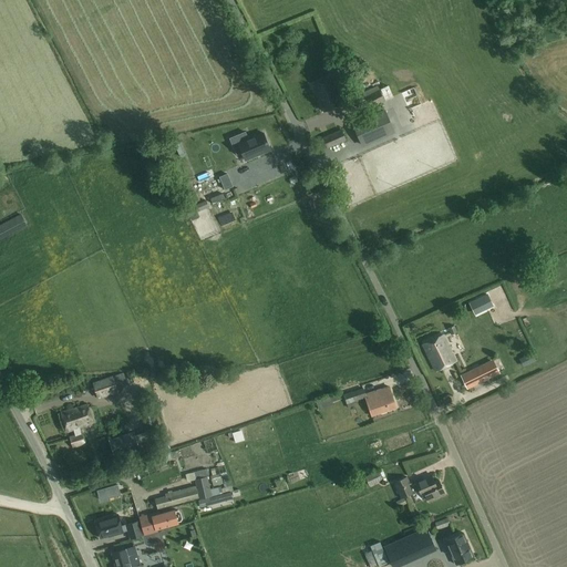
[(332,59),(325,62),(331,78),(333,82),(341,79),(338,71),(332,59)]
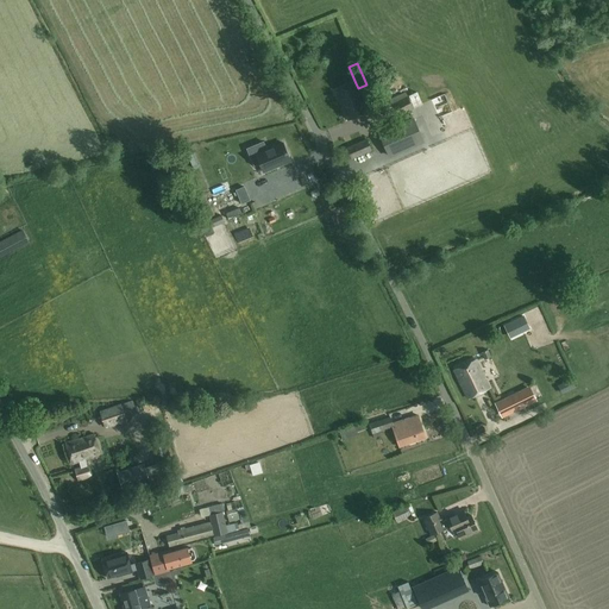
[(356,83),(337,92),(347,120),(368,112),(358,88),(356,83)]
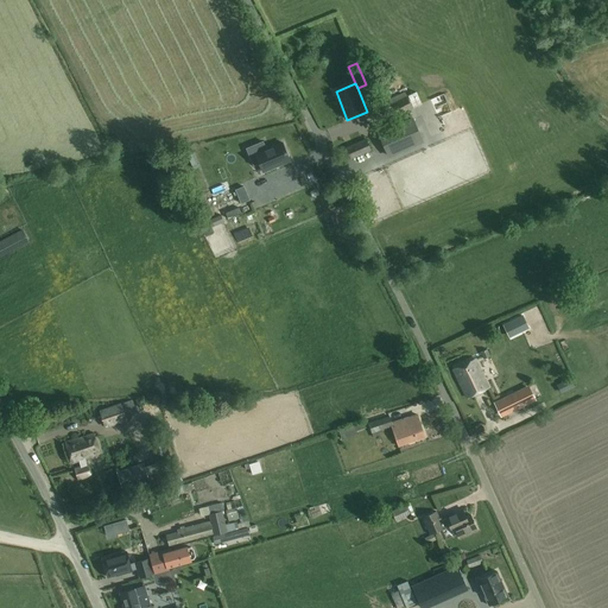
[(415,93),(409,96),(416,107),(422,105),(415,93)]
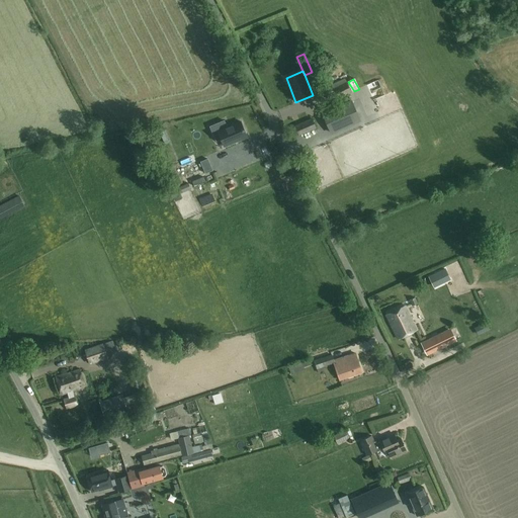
[(351,92),(346,82),(332,89),(337,99),(351,92)]
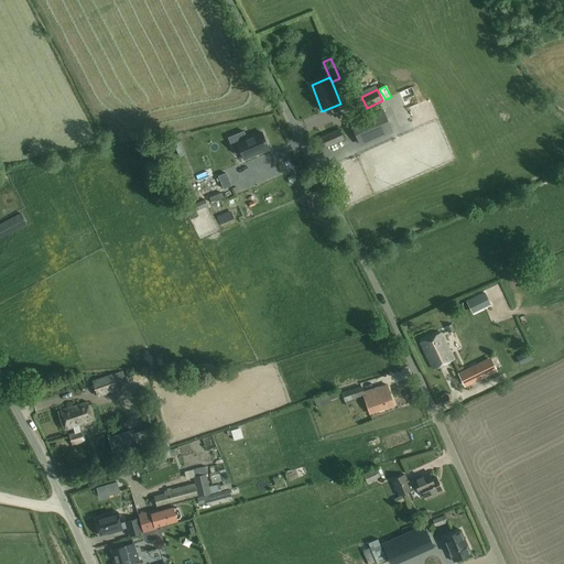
[(371,130),(357,137),(360,144),(391,131),(382,110),(366,118),(371,130)]
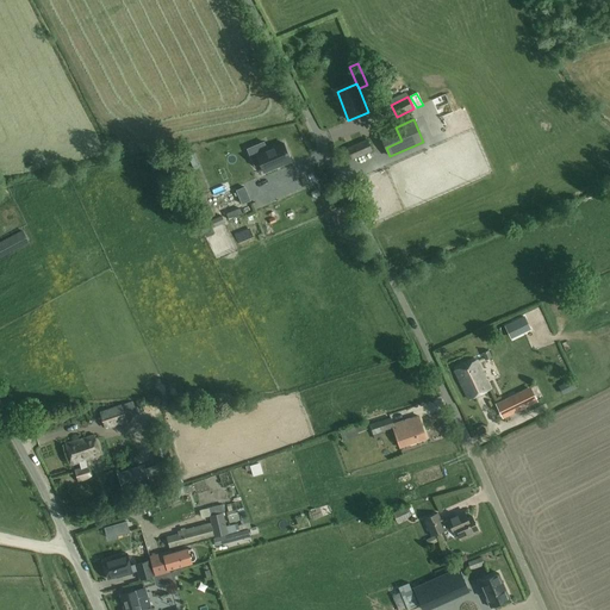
[(367,139),(347,148),(352,160),(372,150),(367,139)]
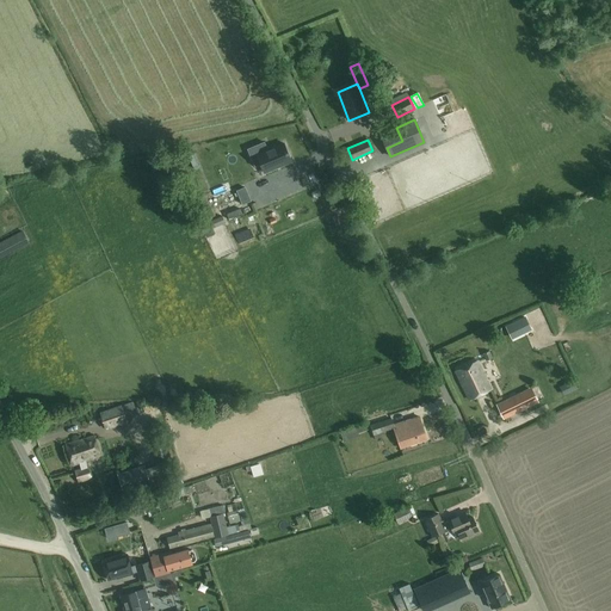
[(265,173),(291,161),(283,143),(267,150),(264,142),(247,149),(255,166),(261,164),(265,173)]
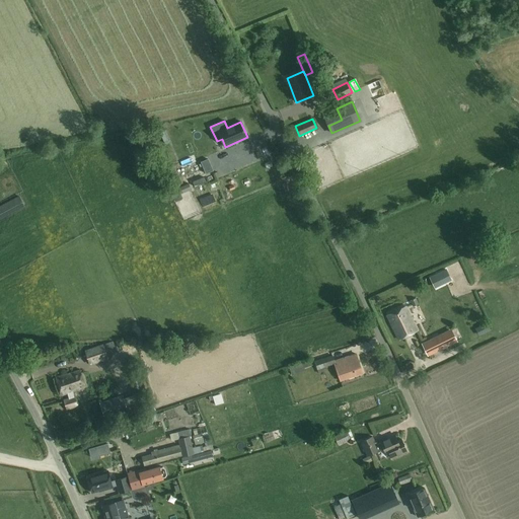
[(171,136),(182,131),(179,125),(168,129),(171,136)]
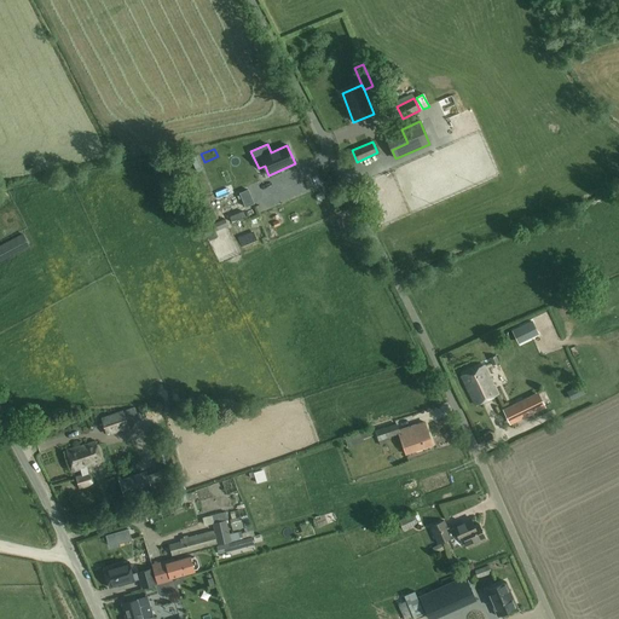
[(312,180),(318,191),(324,187),(319,177),(312,180)]
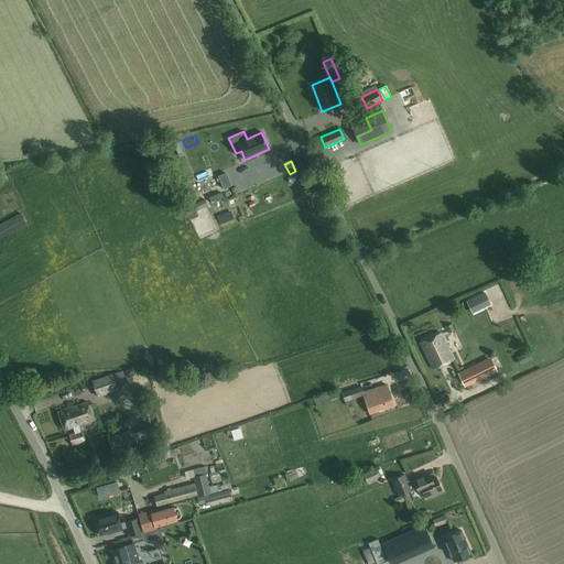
[(218,181),(220,180),(224,188),(231,185),(226,173),(218,176),(219,177),(217,179),(218,181)]
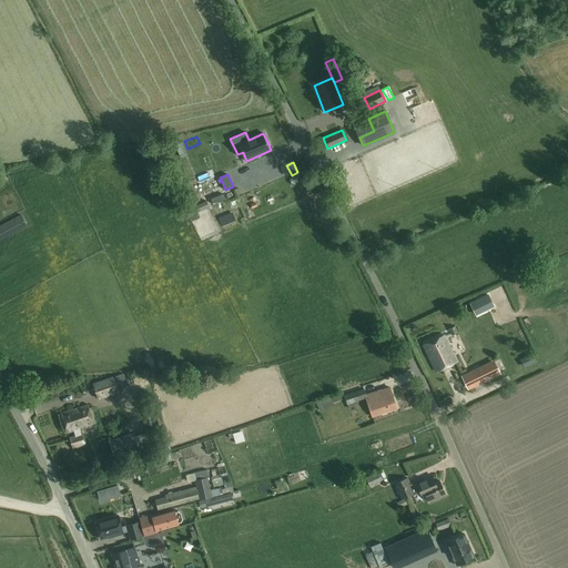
[(188,206),(200,201),(190,181),(178,186),(188,206)]
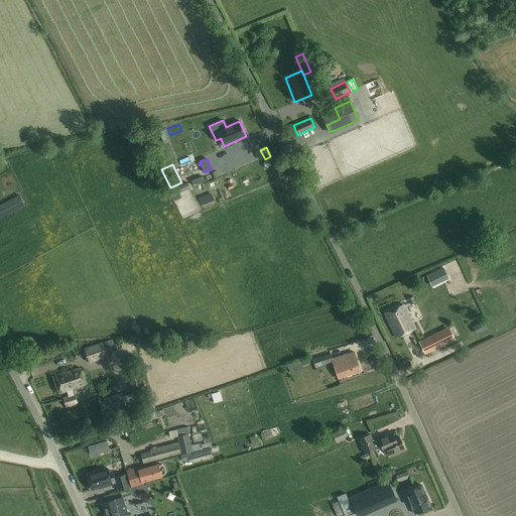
[(176,187),(179,194),(190,188),(187,182),(176,187)]
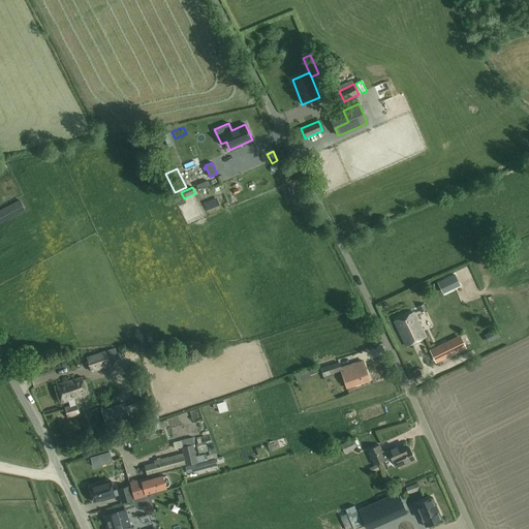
[(20,199),(0,210),(0,222),(25,210),(20,199)]
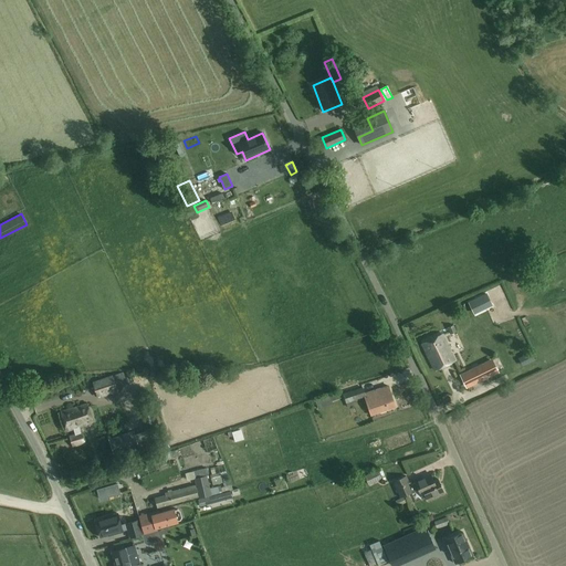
[(456,360),(443,334),(422,344),(435,370),(456,360)]
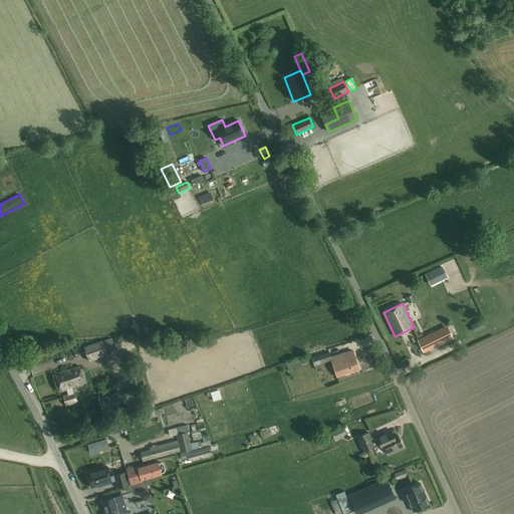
[(424,350),(451,337),(446,327),(419,340),(424,350)]
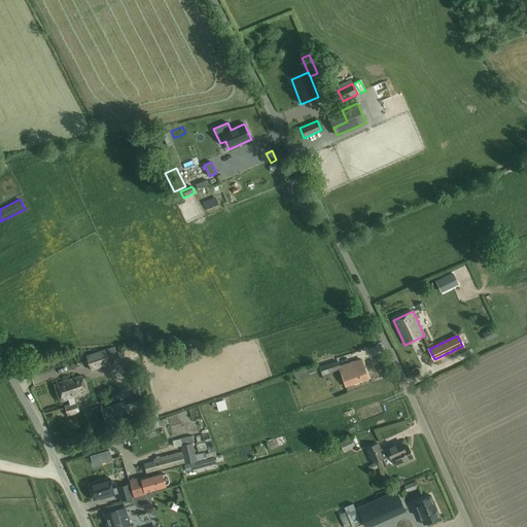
[(90,371),(107,364),(107,363),(116,359),(113,348),(85,357),(90,371)]
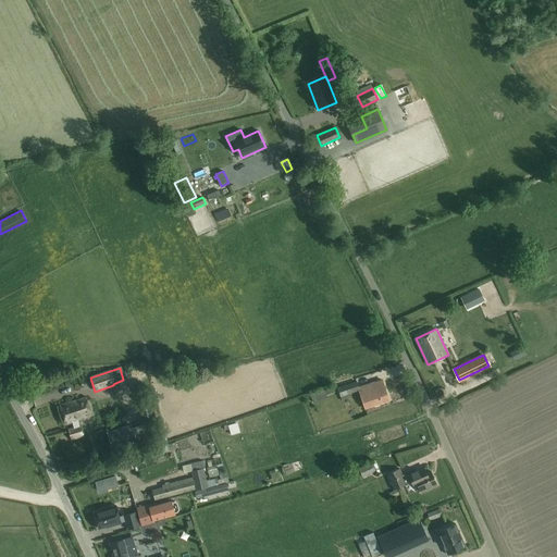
[(369,385),(358,388),(356,382),(337,388),(341,396),(359,391),(366,408),(388,400),(382,381),(374,383),(375,385),(370,387),(369,385)]
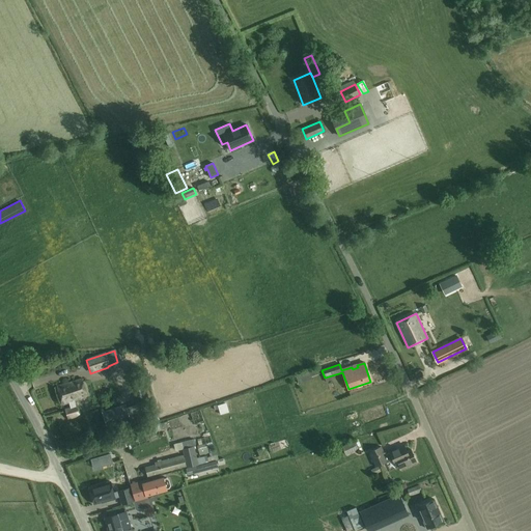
[(68,383),(56,386),(62,404),(68,401),(71,408),(65,410),(68,419),(79,415),(77,406),(76,407),(74,400),(75,400),(74,399),(82,397),(84,397),(83,396),(87,395),(81,379),(68,383)]
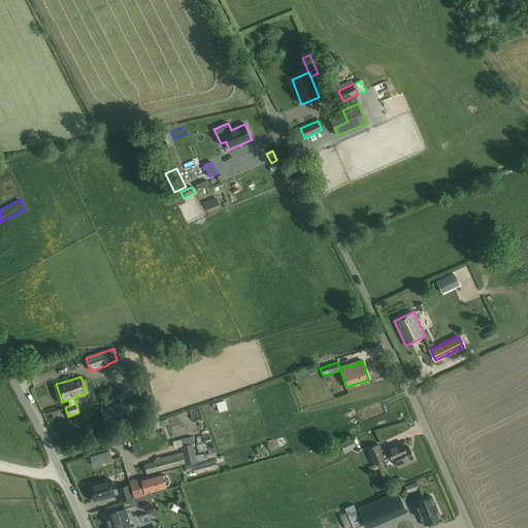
[(136,400),(146,397),(140,378),(130,383),(136,400)]
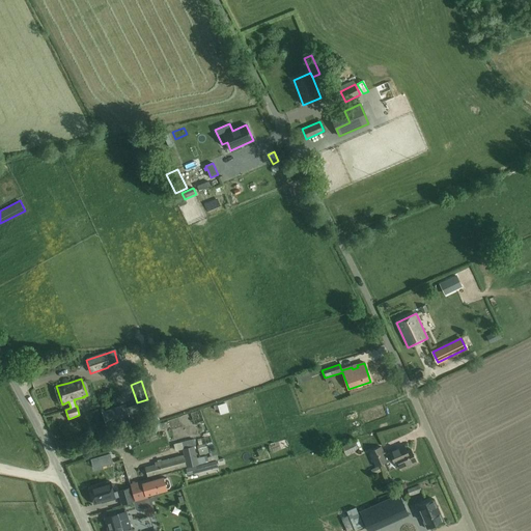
[(225,400),(216,403),(220,413),(228,410),(225,400)]
